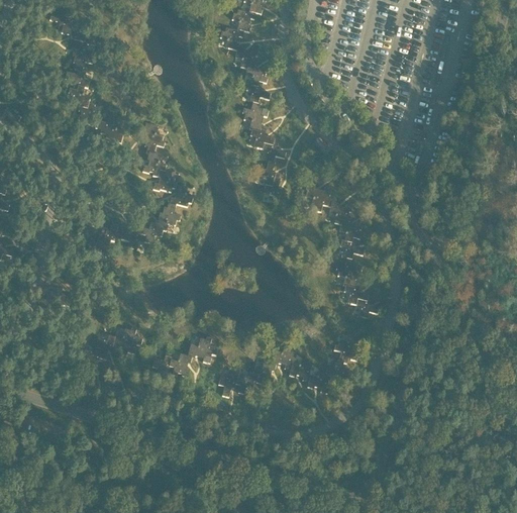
[(243,0),(250,2),(248,11),(237,8),(236,12),(233,11),(231,18),(238,20),(236,29),(225,26),(224,30),(221,29),(219,36),(226,38),(224,45),(236,48),(234,57),(241,58),(239,66),(246,67),(244,74),(252,76),(250,82),(247,82),(245,89),(251,90),(248,99),(252,100),(250,108),(243,106),(241,111),(244,112),(243,118),(250,120),(248,127),(251,128),(249,134),(255,135),(252,146),(267,149),(265,159),(268,159),(266,168),(257,166),(255,175),(266,178),(263,191),(272,194),(271,200),(277,202),(281,188),(278,187),(280,178),(278,178),(279,173),(272,171),(275,161),(273,160),(275,155),(283,157),(285,149),(276,147),(278,140),(273,139),(274,137),(264,134),(266,125),(261,124),(264,114),(261,113),(262,107),(259,106),(261,101),(257,100),(259,96),(269,98),(270,91),(261,89),(263,81),(266,82),(267,76),(266,75),(268,66),(262,64),(261,67),(255,66),(256,59),(253,59),(254,54),(256,55),(259,47),(251,46),(250,49),(243,48),(244,45),(238,44),(238,42),(236,41),(238,34),(242,35),(244,29),(248,30),(250,23),(251,23),(254,11),(261,13),(263,6),(260,5),(261,0),(243,0)]
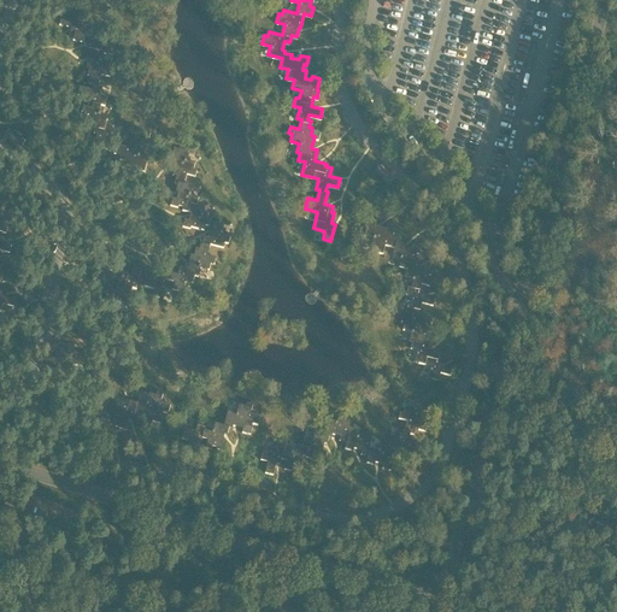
[(63,6),(58,22),(70,25),(70,29),(75,30),(72,37),(84,41),(82,51),(84,51),(81,63),(93,65),(90,78),(92,78),(89,87),(78,83),(76,92),(89,95),(86,104),(84,104),(81,115),(87,116),(86,119),(94,121),(93,124),(94,124),(89,140),(105,143),(104,146),(123,152),(122,157),(135,160),(140,141),(128,139),(127,145),(118,142),(119,134),(110,131),(112,122),(105,121),(107,113),(99,111),(101,103),(104,103),(106,94),(99,93),(103,82),(99,81),(101,71),(110,74),(111,68),(107,68),(110,60),(100,58),(101,49),(99,49),(101,41),(94,39),(98,27),(81,23),(83,12),(63,6)]
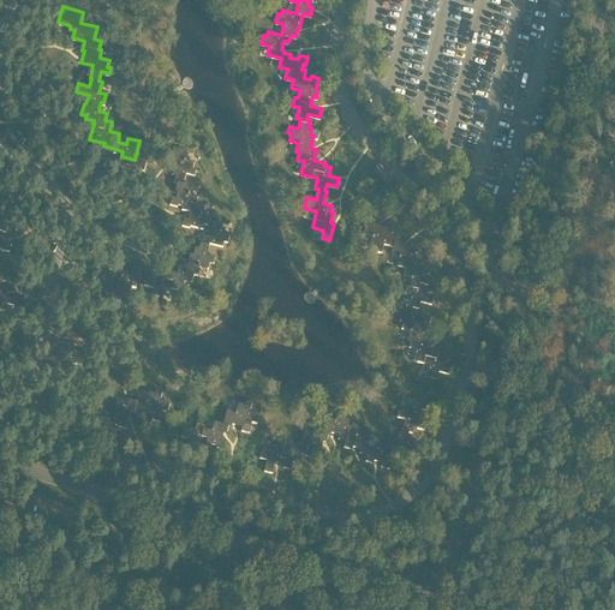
[(109,287),(107,299),(114,300),(115,297),(130,300),(132,288),(130,288),(131,283),(143,286),(144,283),(153,286),(151,293),(162,295),(163,287),(181,291),(184,276),(191,279),(193,271),(198,273),(201,264),(206,265),(207,263),(212,264),(215,253),(207,252),(209,241),(222,244),(224,239),(227,240),(228,232),(220,229),(222,220),(209,217),(209,214),(201,211),(203,203),(195,202),(197,193),(189,191),(191,181),(183,179),(185,171),(195,173),(196,167),(192,166),(193,159),(185,157),(187,148),(173,144),(171,155),(172,155),(171,165),(173,165),(172,172),(175,173),(173,180),(175,180),(173,190),(177,190),(175,196),(171,195),(168,205),(174,207),(175,202),(181,203),(181,207),(187,209),(187,210),(189,210),(186,217),(191,219),(190,226),(192,226),(192,227),(198,229),(199,226),(203,227),(204,222),(207,222),(206,227),(208,228),(206,234),(202,233),(199,241),(198,241),(197,249),(193,247),(192,252),(189,251),(189,253),(186,253),(184,264),(181,264),(180,268),(178,267),(177,271),(163,268),(162,275),(157,274),(156,277),(138,274),(141,263),(132,262),(130,273),(125,273),(124,277),(117,275),(113,288),(109,287)]
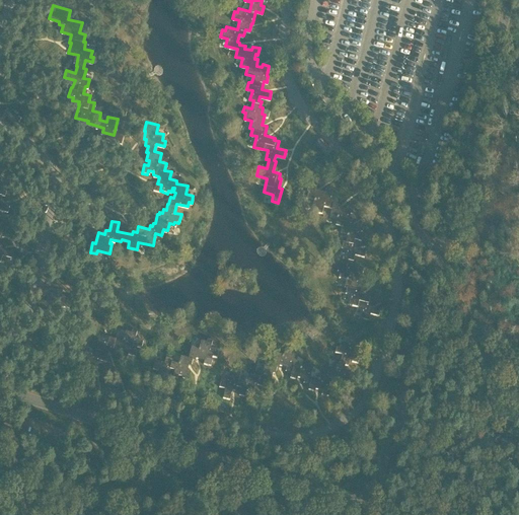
[(0,260),(5,262),(3,271),(11,273),(13,268),(22,270),(24,263),(14,260),(16,252),(13,251),(14,250),(3,247),(5,239),(1,238),(1,235),(0,235),(0,231),(1,226),(0,225),(0,222),(1,220),(0,219),(0,208),(6,210),(8,204),(0,201),(0,193),(2,194),(5,181),(6,181),(7,177),(0,175),(0,176),(0,260)]
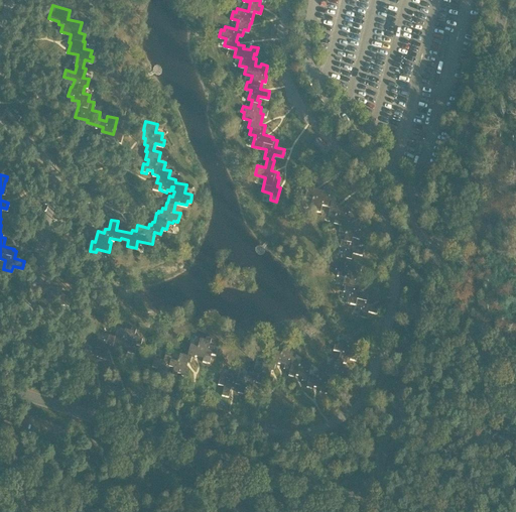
[(307,182),(304,196),(311,197),(309,205),(315,206),(314,209),(319,210),(320,204),(329,206),(327,213),(335,215),(333,222),(339,223),(338,230),(345,232),(344,238),(341,238),(339,244),(345,246),(344,250),(342,255),(345,256),(344,263),(336,262),(335,267),(338,267),(337,273),(344,275),(342,282),(344,283),(343,290),(348,291),(346,301),(359,305),(357,314),(366,317),(367,309),(377,311),(378,305),(368,303),(370,296),(367,295),(367,292),(357,290),(359,282),(355,281),(356,278),(354,278),(356,269),(354,268),(355,263),(352,262),(354,256),(351,255),(352,251),(360,253),(360,251),(362,252),(363,247),(353,244),(355,236),(359,237),(360,232),(357,231),(358,228),(360,228),(361,221),(355,220),(354,223),(348,222),(350,215),(347,214),(348,210),(350,211),(351,204),(345,202),(344,206),(337,204),(338,202),(332,200),(332,197),(328,196),(328,194),(321,192),(323,188),(313,186),(314,184),(307,182)]
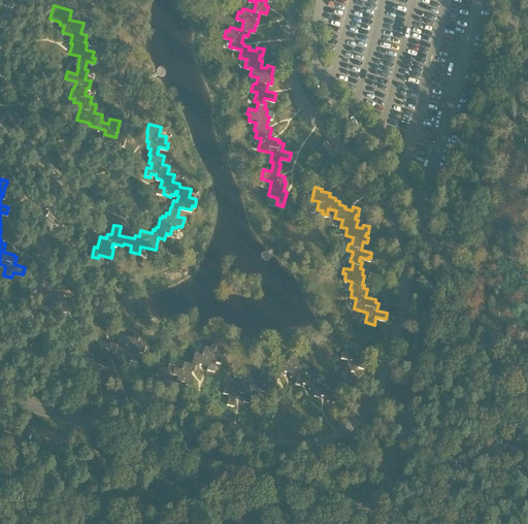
[(86,356),(84,364),(90,366),(88,375),(94,378),(96,367),(104,369),(105,365),(107,365),(109,355),(118,357),(119,354),(121,354),(122,352),(131,354),(131,352),(138,354),(139,351),(143,352),(145,344),(137,342),(138,335),(133,334),(133,336),(127,334),(125,341),(118,340),(118,342),(109,340),(108,347),(98,345),(95,358),(86,356)]
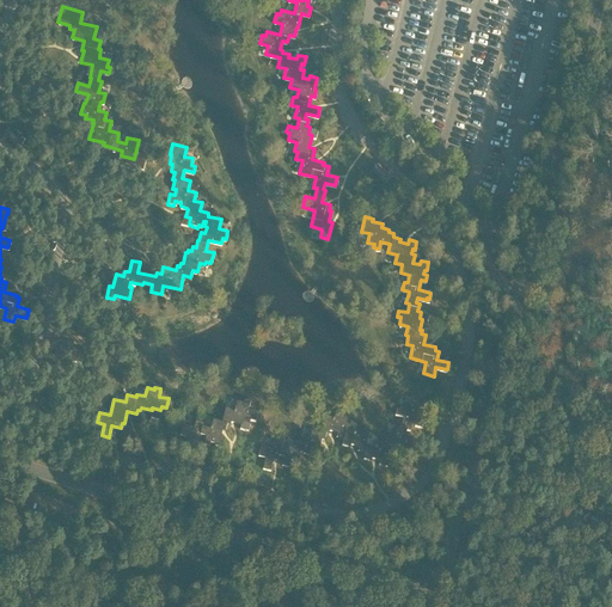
[(261,443),(258,453),(264,454),(262,466),(273,467),(274,458),(277,458),(279,453),(283,454),(281,463),(288,464),(288,460),(293,461),(292,464),(300,465),(303,458),(298,458),(299,451),(303,451),(304,449),(322,453),(323,446),(319,445),(320,437),(323,437),(325,430),(328,430),(328,429),(336,430),(336,434),(343,435),(342,442),(349,443),(349,442),(357,445),(357,448),(365,449),(362,458),(371,459),(372,455),(380,458),(379,463),(386,465),(389,457),(386,455),(387,452),(391,452),(392,446),(392,443),(401,445),(399,449),(408,452),(409,445),(408,445),(409,439),(412,440),(414,433),(405,431),(407,428),(409,428),(411,422),(414,423),(416,415),(420,415),(422,405),(424,406),(427,398),(412,394),(410,403),(402,400),(399,408),(395,406),(393,412),(403,414),(401,424),(398,423),(396,431),(387,429),(386,437),(378,436),(375,445),(365,442),(368,429),(363,428),(363,424),(356,423),(355,430),(344,428),(347,415),(342,414),(343,410),(335,408),(332,416),(324,415),(320,428),(311,425),(308,434),(300,433),(299,440),(291,437),(288,446),(280,445),(281,441),(274,439),(271,446),(261,443)]
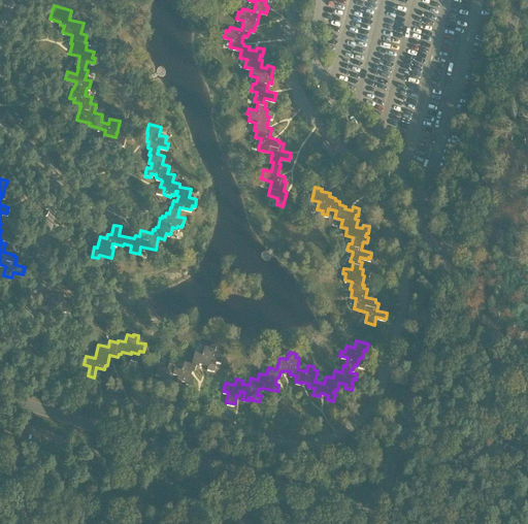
[(157,363),(154,372),(161,374),(158,384),(165,386),(168,375),(175,379),(174,381),(179,383),(180,380),(185,381),(185,382),(192,384),(193,378),(190,375),(192,369),(194,369),(196,362),(206,365),(207,362),(213,363),(215,361),(219,362),(221,354),(213,352),(217,345),(210,342),(209,346),(204,345),(202,352),(195,350),(191,361),(184,359),(180,367),(174,365),(175,362),(168,360),(166,366),(157,363)]
